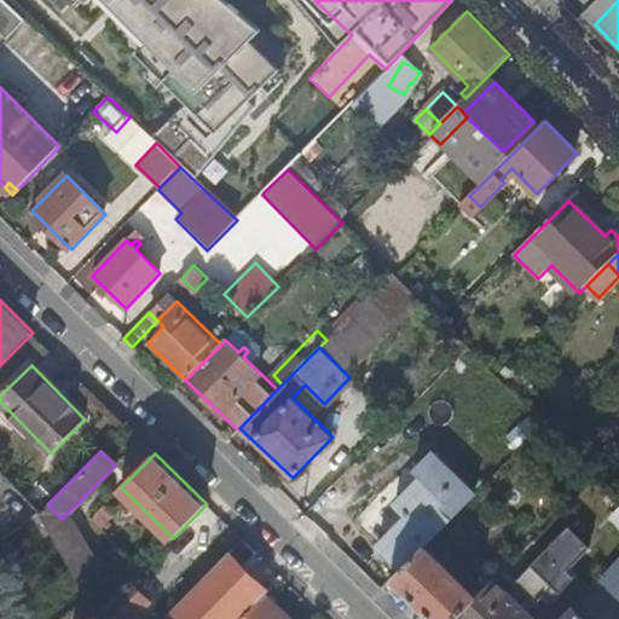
[(427,545),(478,496),(435,453),(417,473),(423,480),(398,504),(411,518),(381,548),(401,570),(427,545)]
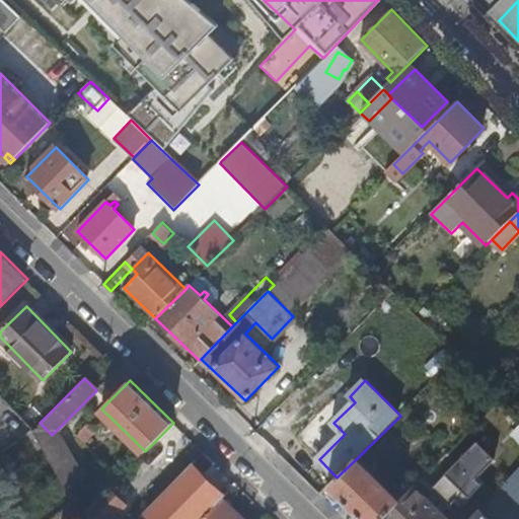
[(0,452),(31,429),(11,409),(0,419),(0,452)]
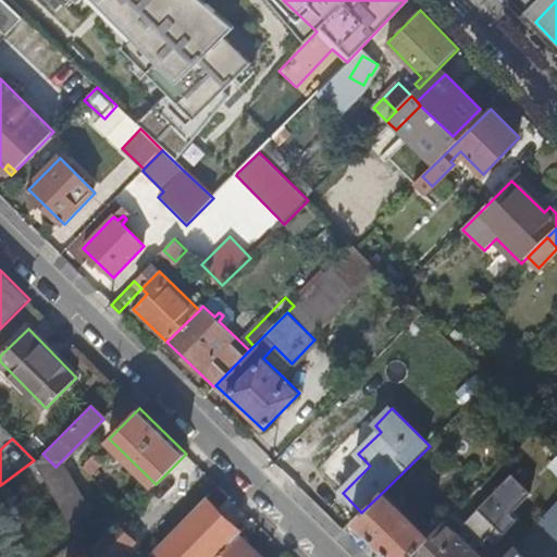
[(101,461),(94,454),(83,465),(90,472),(101,461)]
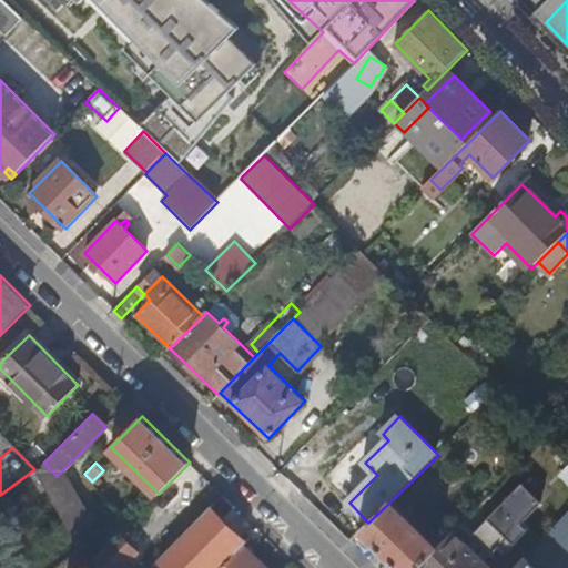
[(63,474),(43,485),(69,529),(90,518),(63,474)]
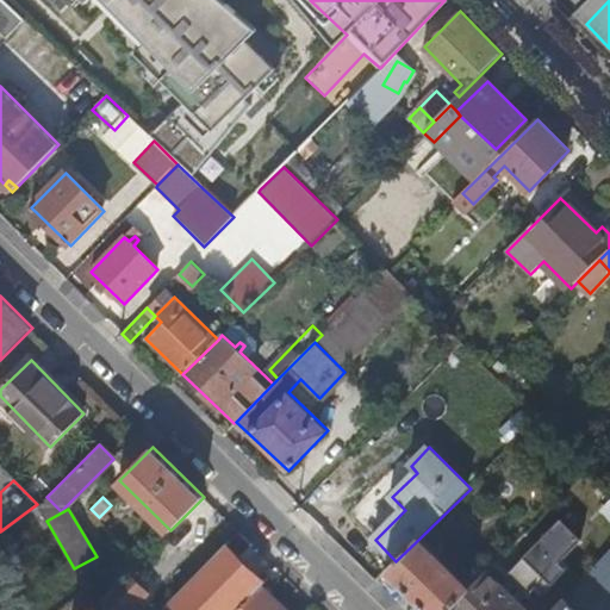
[(562,520),(511,574),(542,602),(571,571),(561,562),(583,539),(562,520)]
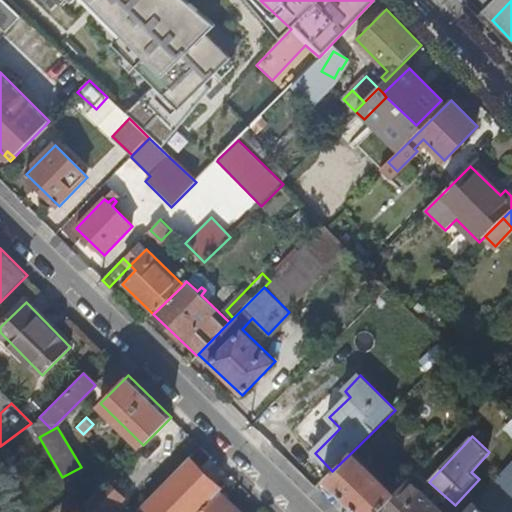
[(332,471),(324,479),(357,511),(377,511),(396,493),(353,451),(332,471)]
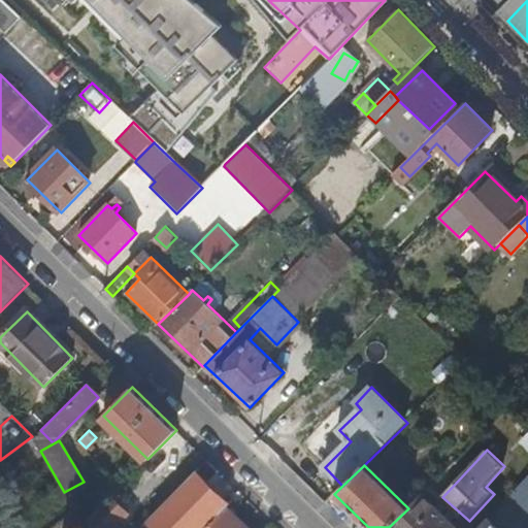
[(204,527),(225,506),(193,475),(151,518),(161,527),(204,527)]
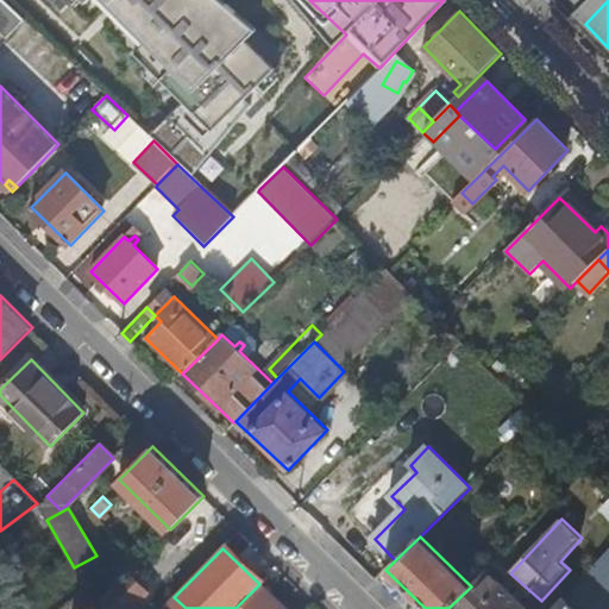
[(608,548),(588,570),(608,590),(608,548)]
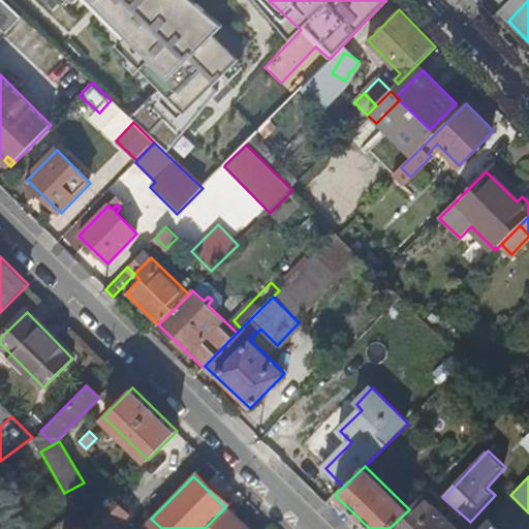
[(409,509),(390,528),(453,528),(454,528),(423,496),(409,509)]
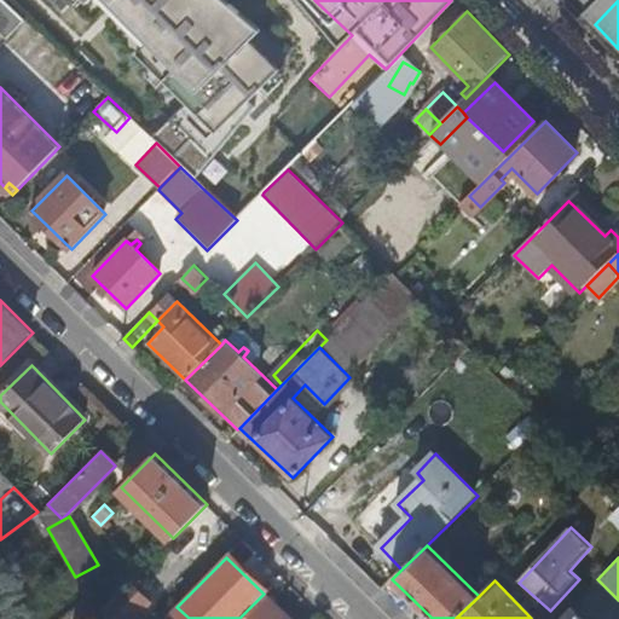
[(150,601),(131,582),(97,614),(100,618),(102,618),(108,613),(111,617),(115,613),(120,618),(150,618),(142,609),(150,601)]
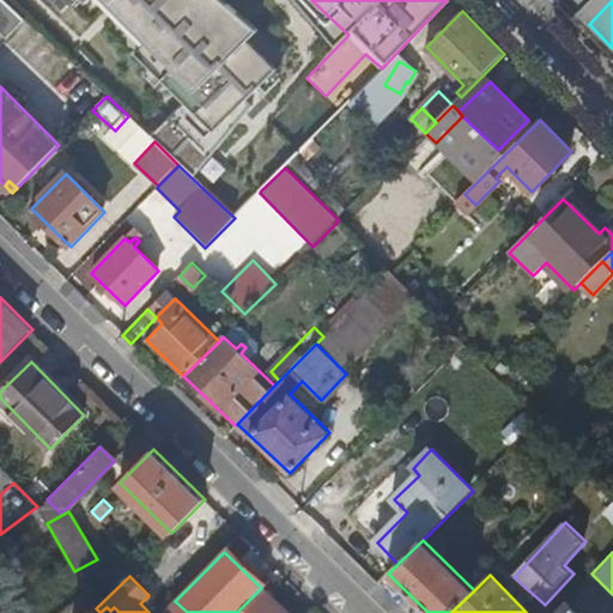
[(285,612),(261,588),(237,612),(285,612)]
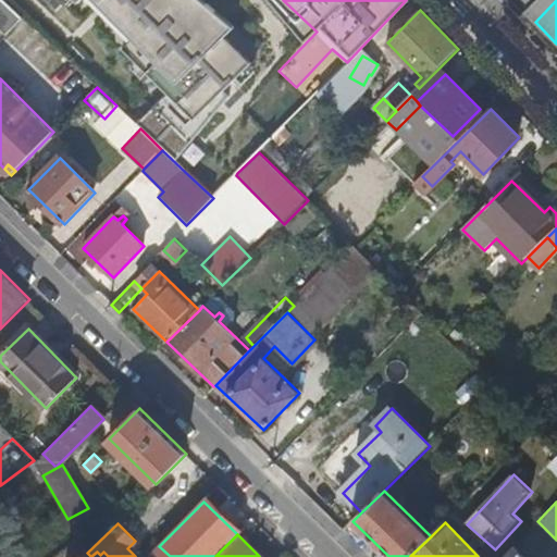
[(51,556),(81,556),(87,553),(78,536),(51,556)]
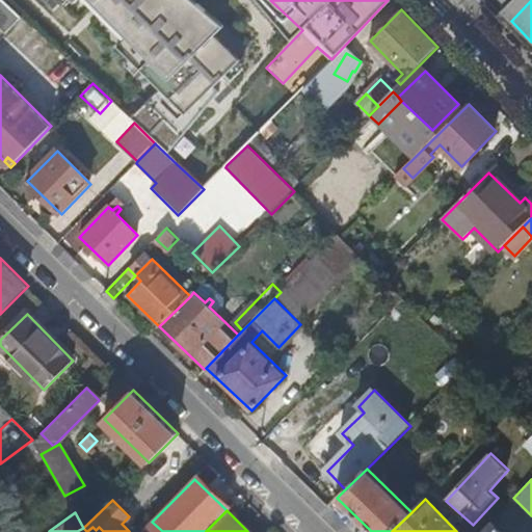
[(502,531),(491,521),(479,531),(502,531)]
